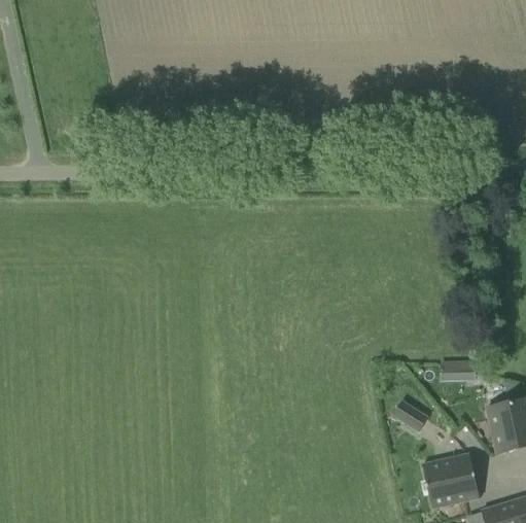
[(475,359),(457,359),(457,379),(475,379),(475,359)]
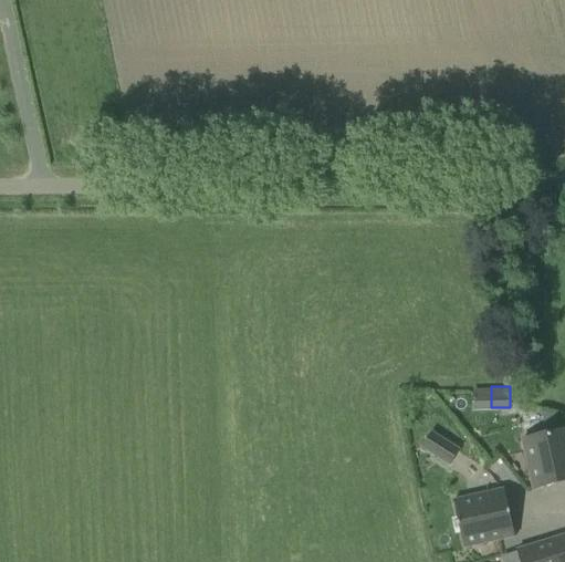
[(564,479),(564,426),(521,437),(533,487),(564,479)]
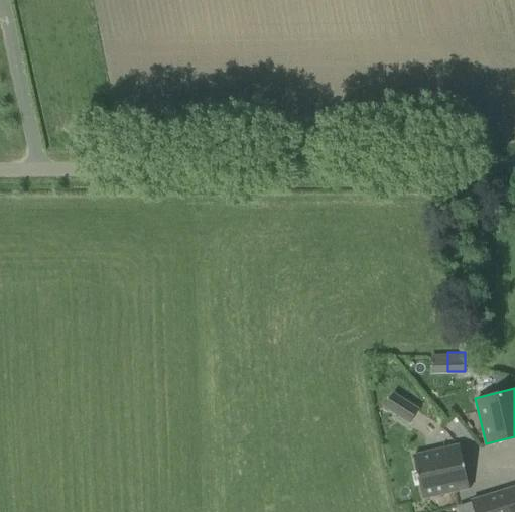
[(412,404),(396,391),(386,403),(402,416),(412,404)]
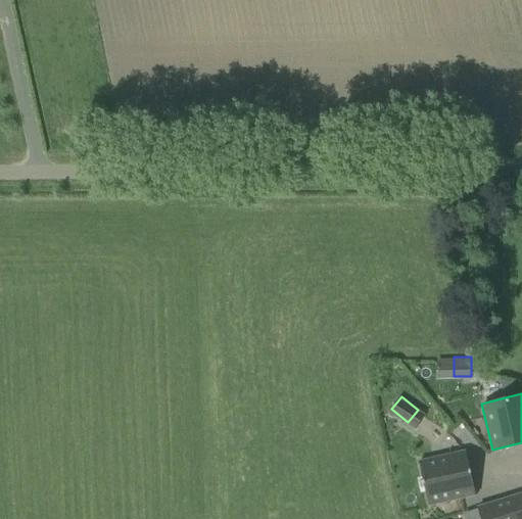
[(465,447),(419,459),(428,503),(475,492),(465,447)]
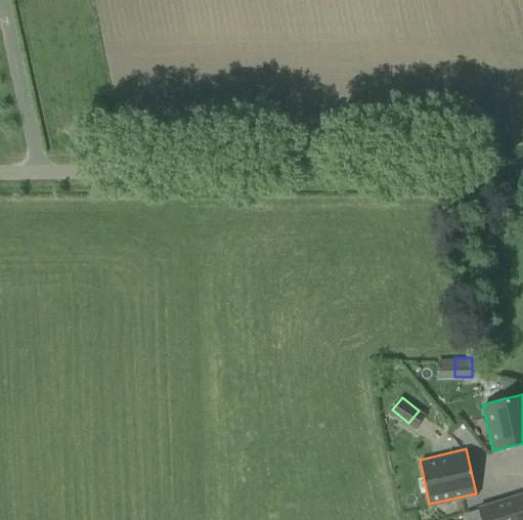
[(482,519),(522,519),(522,490),(478,505),(482,519)]
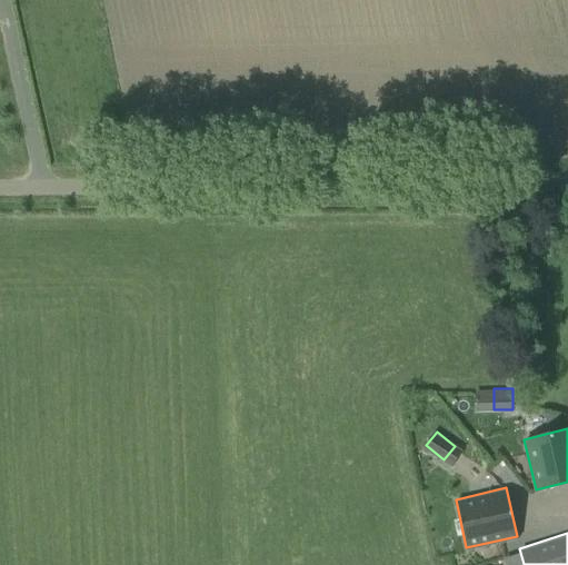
All buildings are outlined.
